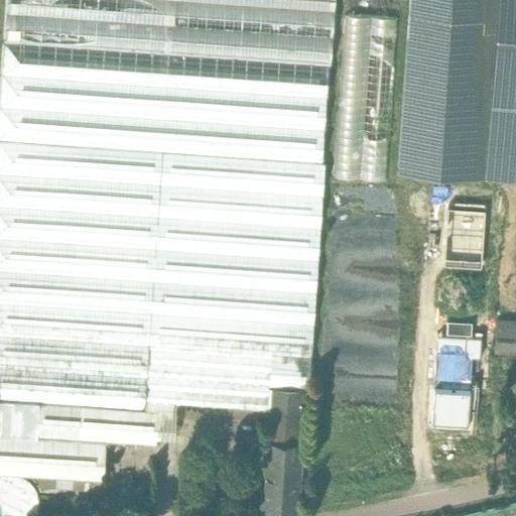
[(9,0),(6,41),(332,66),(336,0),(9,0)]
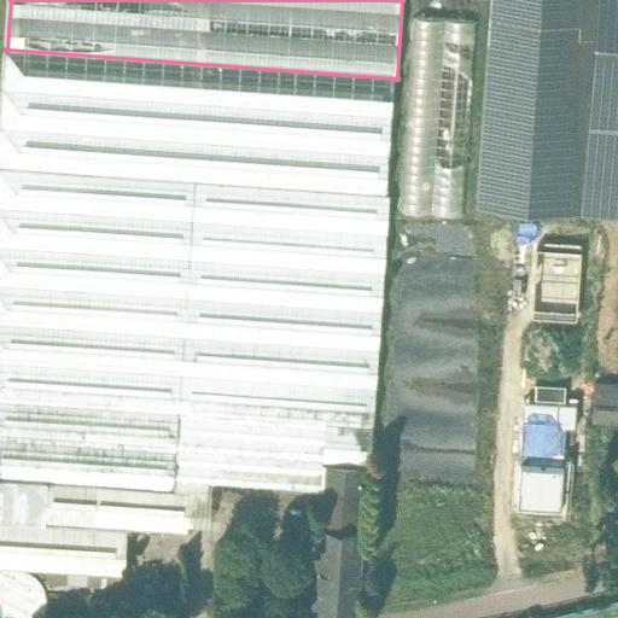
[(403,209),(465,211),(473,17),(412,15),(403,209)]
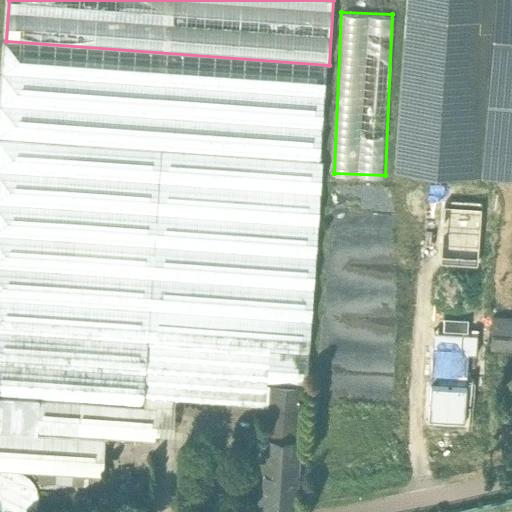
[(0,125),(0,139),(160,151),(321,164),(329,65),(6,41),(0,125)]
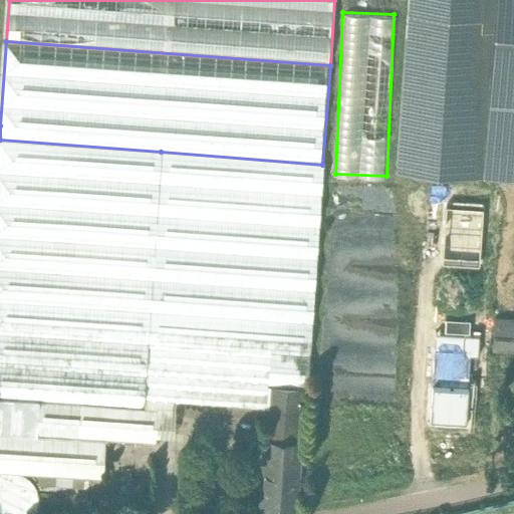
[(0,398),(37,401),(143,409),(147,348),(161,152),(0,140),(0,398)]
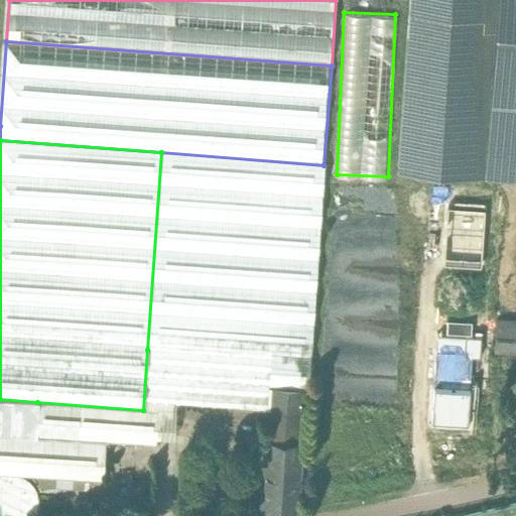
[(309,362),(324,165),(161,152),(147,350),(309,362)]
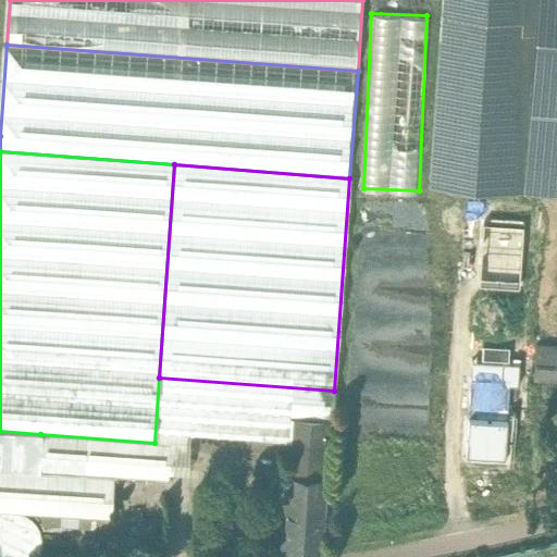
[(522,224),(483,222),(479,283),(519,285),(522,224)]
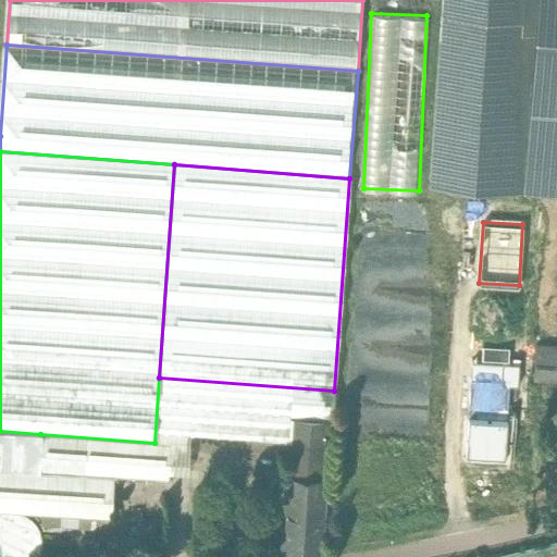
[(556,346),(534,346),(533,378),(556,379),(556,346)]
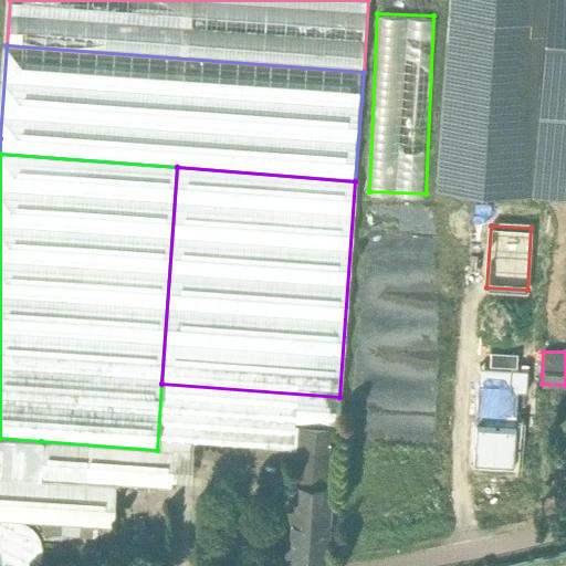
[(478,384),(474,459),(513,461),(517,391),(525,391),(526,370),(510,369),(509,386),(478,384)]
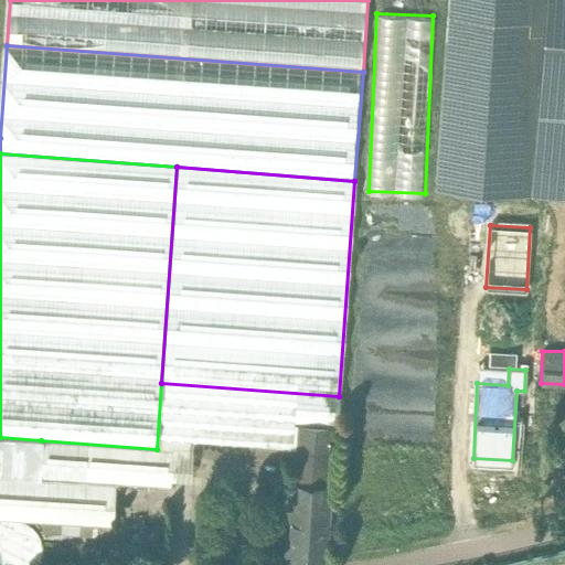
[(161,383),(157,449),(173,450),(173,439),(292,447),(295,422),(337,425),(339,396),(161,383)]
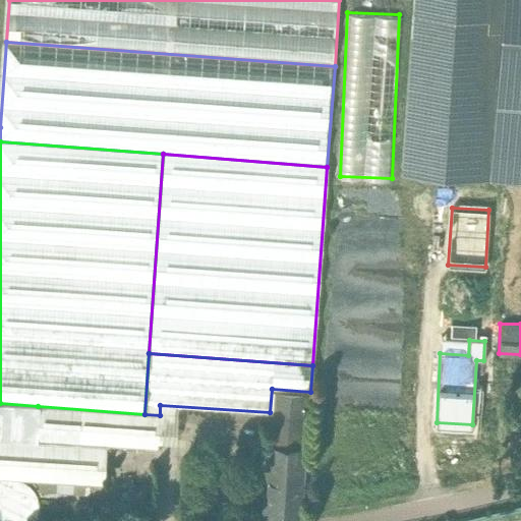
[(306,450),(310,392),(272,389),(270,412),(263,517),(300,519),(301,499),(306,450)]
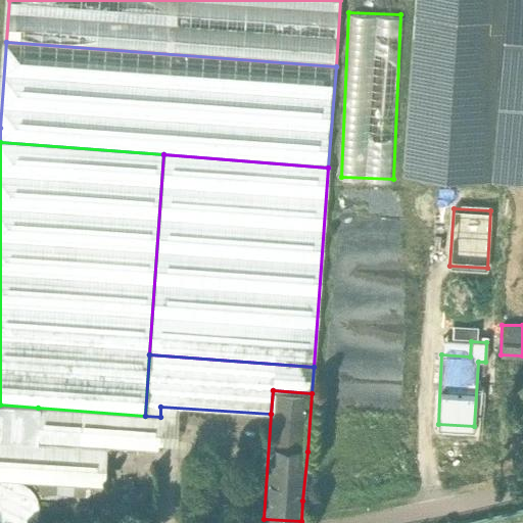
[(0,441),(36,444),(38,408),(0,405),(0,441)]
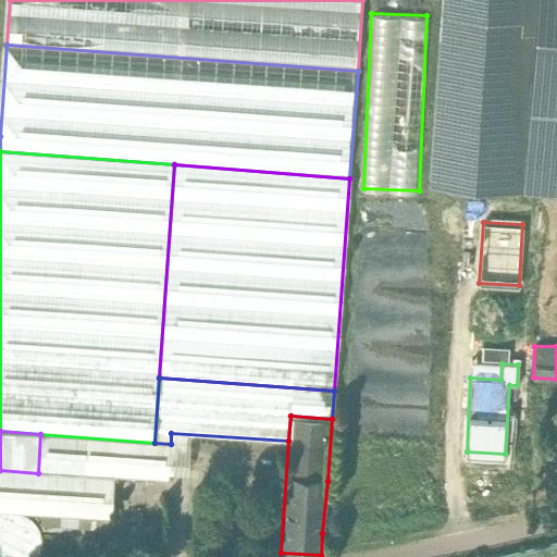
[(168,478),(171,444),(155,443),(40,434),(38,473),(113,479),(114,474),(168,478)]
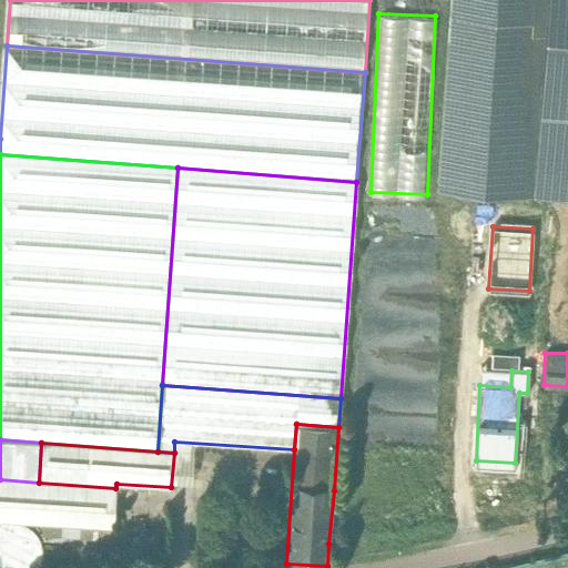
[(0,519),(113,527),(115,488),(39,483),(0,479),(0,519)]
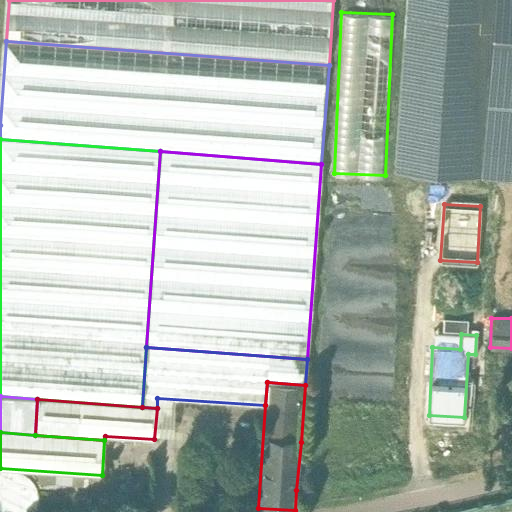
[(36,498),(35,493),(34,488),(31,483),(29,480),(25,477),(21,474),(17,473),(12,472),(6,472),(3,473),(0,474),(0,511),(31,511),(34,508),(35,503),(36,498)]
